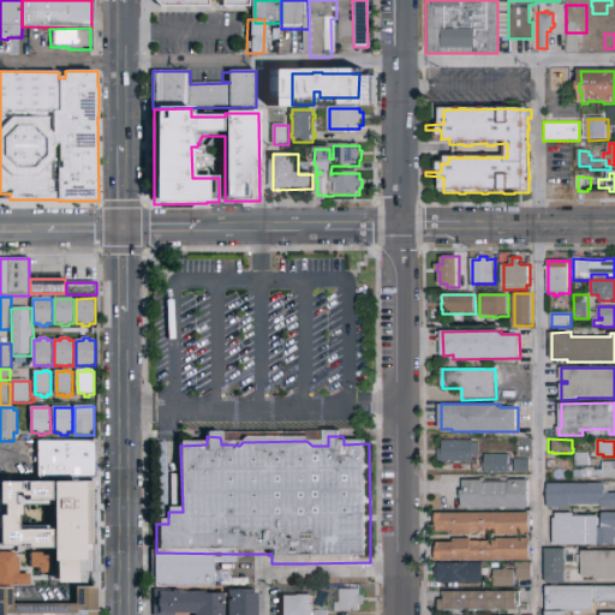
[(440,449),(443,449),(443,441),(476,441),(476,443),(481,443),(481,457),(475,457),(475,463),(443,463),(443,461),(440,461),(440,449)]
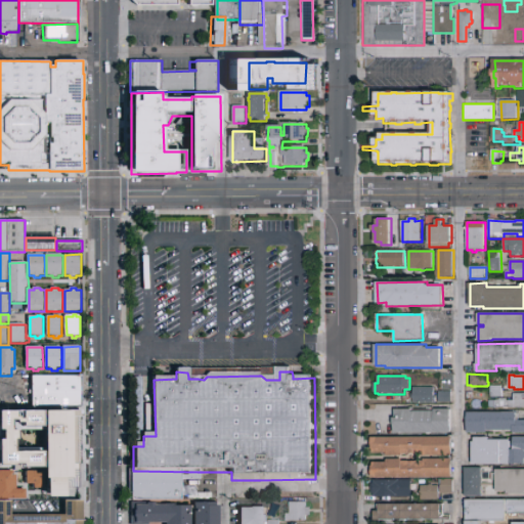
[(33,407),(33,377),(83,377),(83,407),(33,407)]
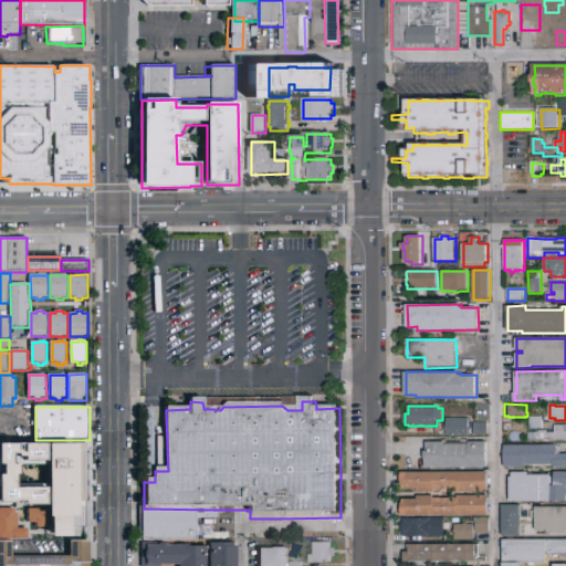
[(531,417),(543,418),(543,430),(531,429),(531,417)]
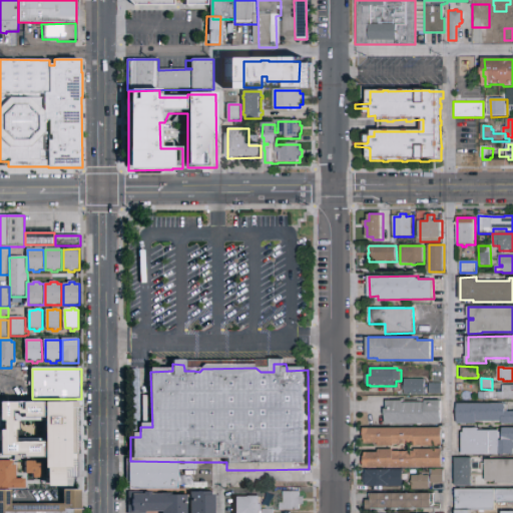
[(406,380),(426,379),(427,389),(428,389),(428,395),(406,396),(406,391),(404,391),(404,386),(406,386),(406,380)]
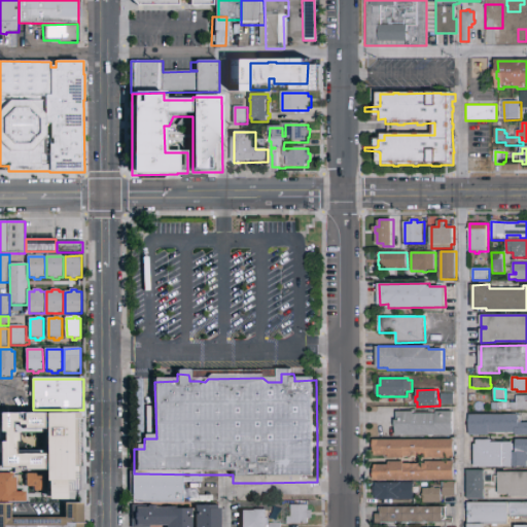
[(443,394),(456,394),(455,406),(442,406),(443,394)]
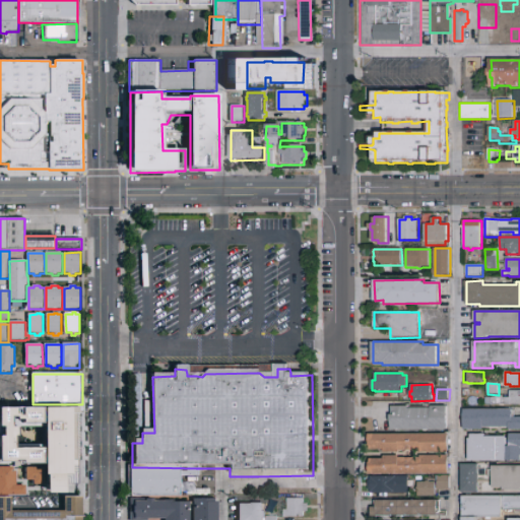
[(485,398),(497,398),(497,396),(503,396),(503,398),(510,398),(510,391),(519,391),(519,406),(519,405),(485,405),(485,398)]
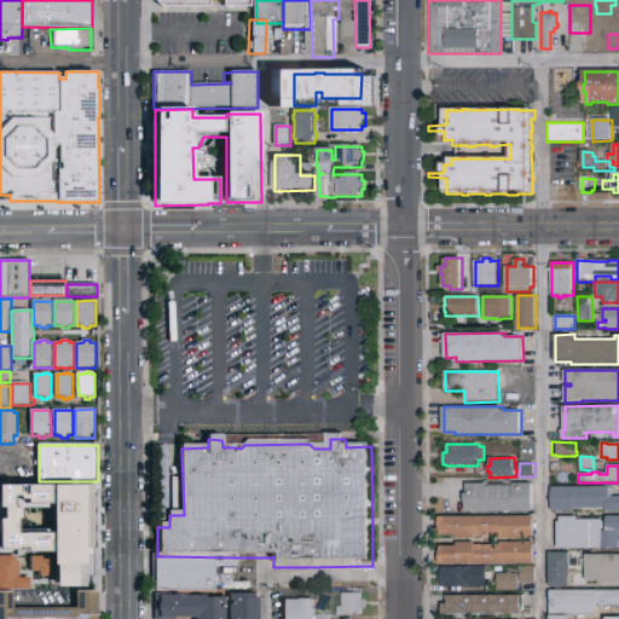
[(0,497),(0,482),(27,482),(27,498),(4,498),(4,497),(0,497)]
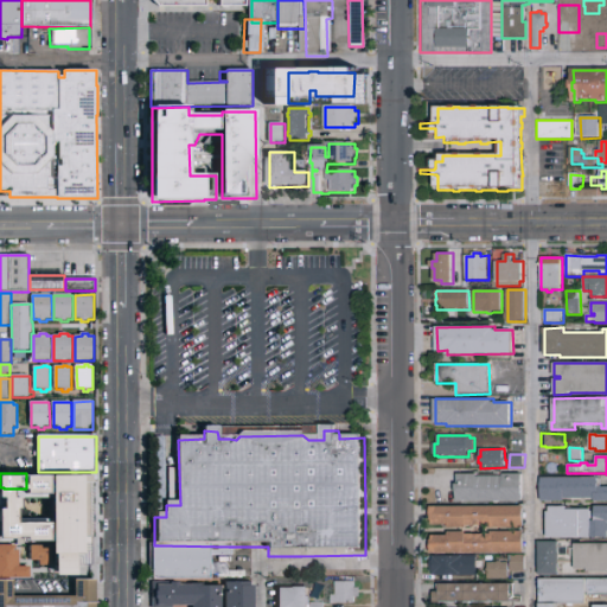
[(52,485),(55,485),(55,473),(78,473),(78,474),(89,474),(89,496),(78,496),(78,497),(55,497),(55,496),(52,496),(52,485)]
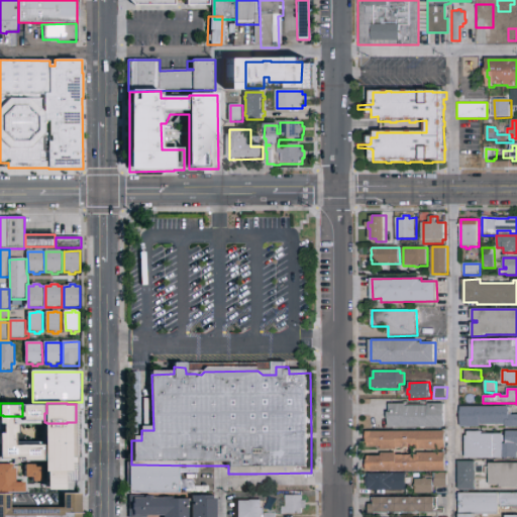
[(391,404),(408,404),(408,406),(430,406),(430,404),(446,404),(446,427),(390,428),(389,412),(391,412),(391,404)]
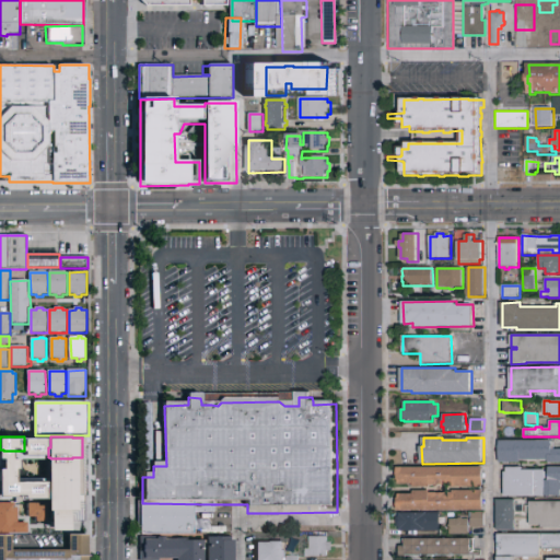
[(500,441),(552,441),(552,450),(559,450),(559,463),(549,463),(549,459),(521,459),(521,463),(500,463),(500,441)]
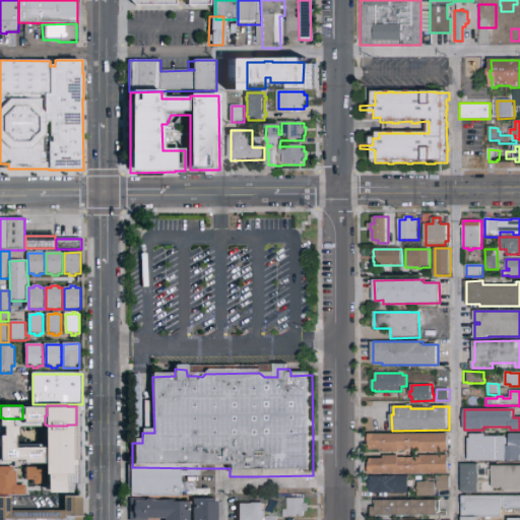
[(18,418),(39,418),(40,425),(41,425),(41,435),(18,435),(18,418)]
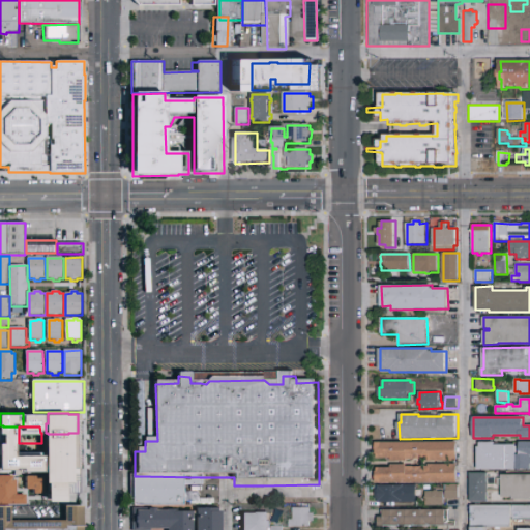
[(0,428),(11,428),(11,444),(1,444),(1,446),(9,446),(9,453),(11,453),(11,454),(15,454),(15,457),(11,457),(11,458),(0,458),(0,428)]
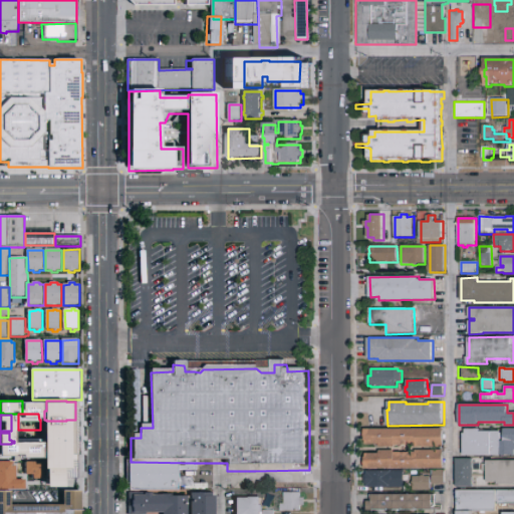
[(365,430),(445,429),(445,447),(413,447),(413,448),(397,449),(397,448),(390,448),(386,448),(380,448),(380,445),(365,445),(365,430)]
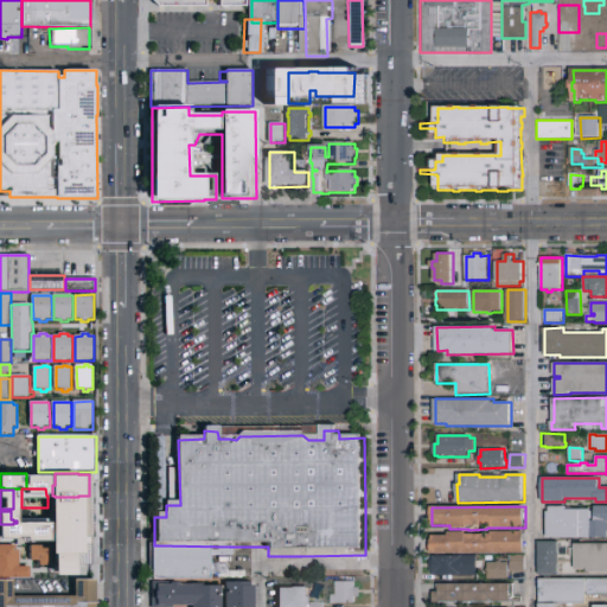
[(548,512),(550,512),(550,506),(567,506),(567,510),(592,510),(593,521),(596,521),(595,506),(606,506),(606,537),(548,538),(548,512)]
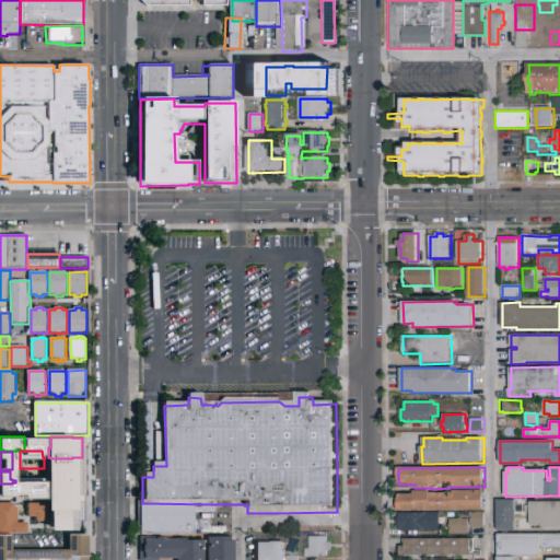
[(53,499),(53,498),(50,498),(50,489),(53,489),(53,480),(50,480),(50,470),(74,469),(74,499),(53,499)]
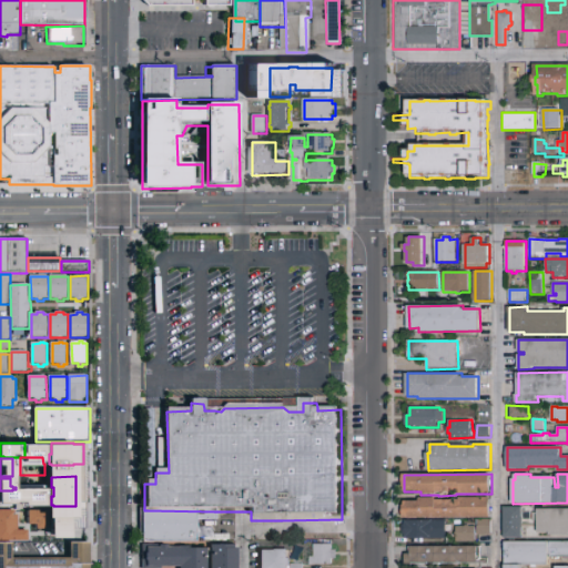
[(404,501),(421,501),(421,498),(437,498),(437,500),(453,500),(460,499),(460,497),(492,497),(492,518),(404,518),(404,501)]
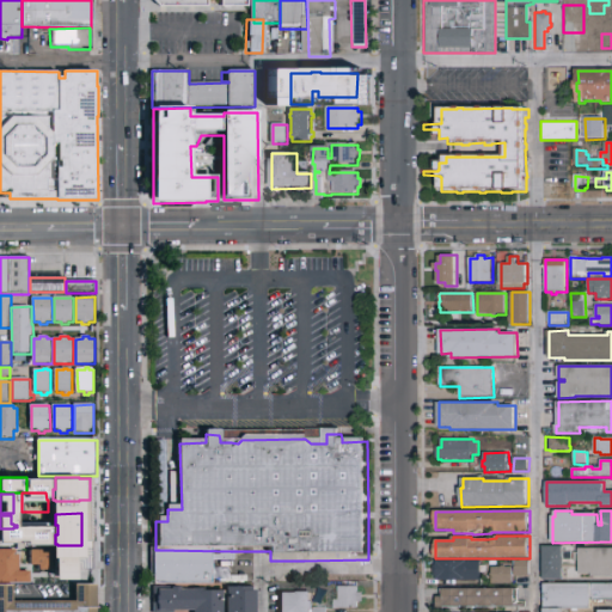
[(544,546),(564,546),(564,580),(544,580),(544,546)]
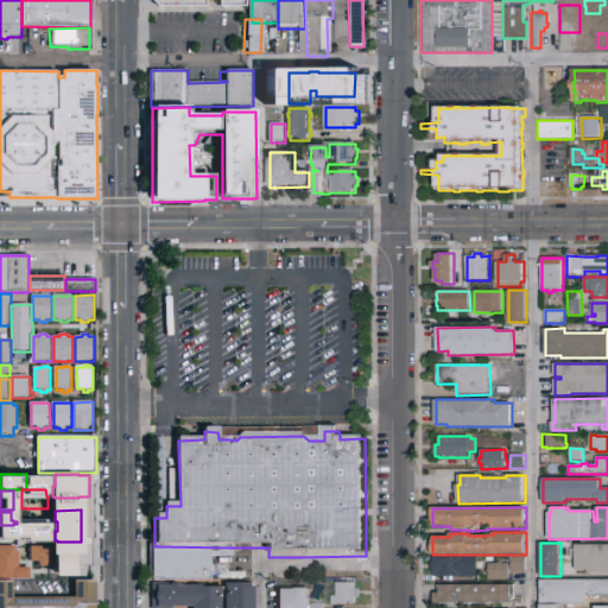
[(577,545),(607,544),(607,574),(589,574),(589,570),(576,570),(576,558),(571,558),(571,550),(577,550),(577,545)]
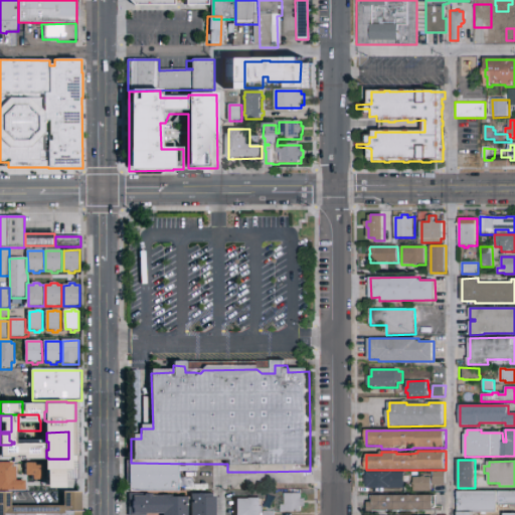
[(48,463),(83,462),(83,486),(50,486),(48,484),(48,463)]
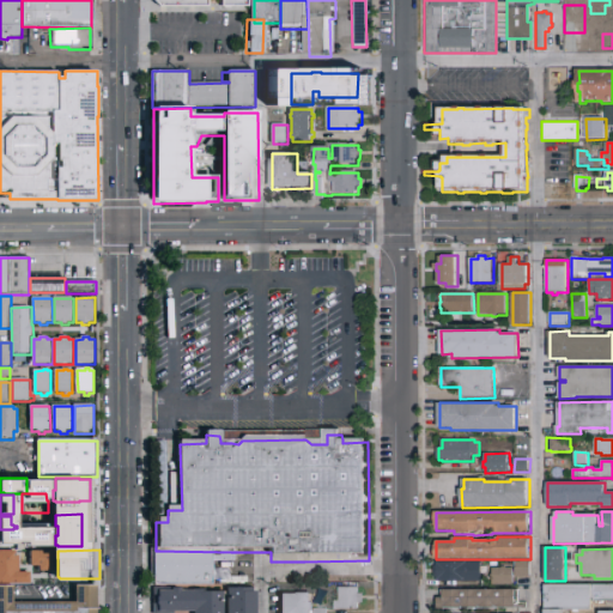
[(31,551),(53,551),(53,571),(52,571),(52,572),(42,572),(42,571),(40,571),(40,566),(31,566),(31,551)]
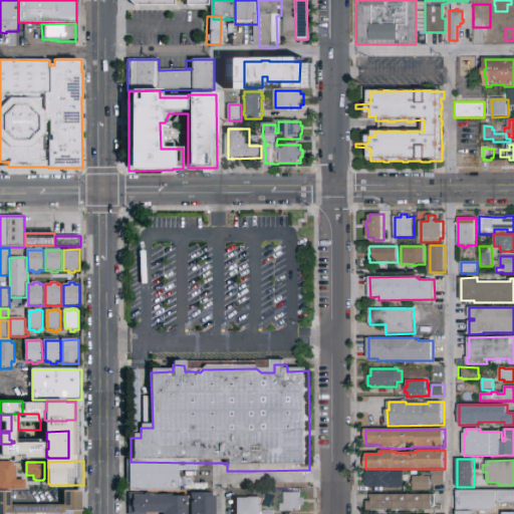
[(199,463),(198,474),(195,474),(180,475),(180,492),(180,495),(134,495),(131,495),(131,492),(131,462),(134,462),(194,463),(199,463)]
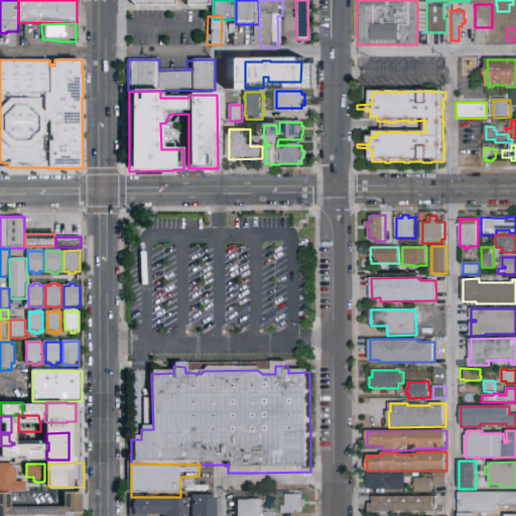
[(25,484),(25,493),(0,493),(0,465),(13,465),(13,470),(16,470),(16,484),(25,484)]
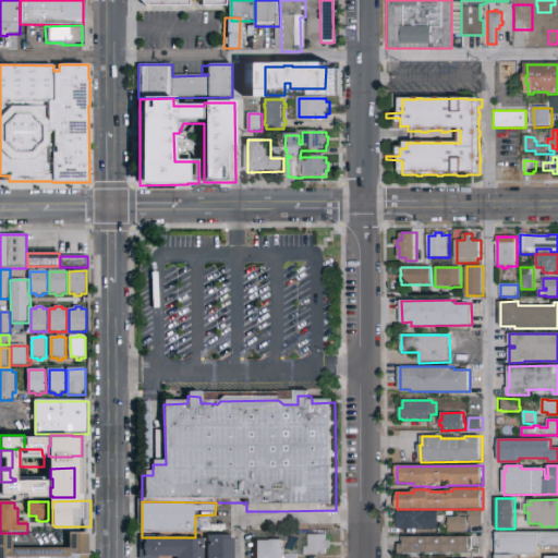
[(397,516),(399,516),(399,511),(439,511),(439,530),(399,530),(399,526),(397,526),(397,516)]
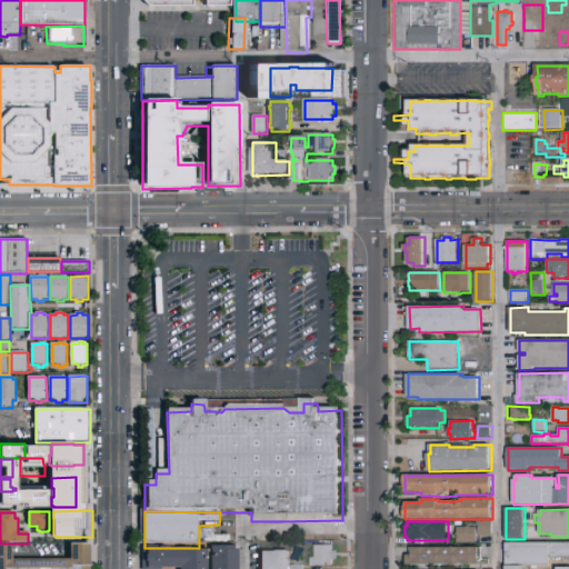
[(481,521),(493,521),(492,537),(479,537),(480,528),(481,526),(481,521)]
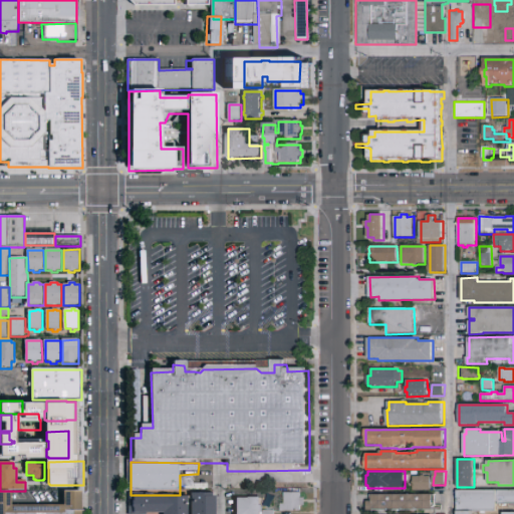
[(415,477),(422,477),(422,476),(427,476),(426,477),(432,477),(432,491),(414,491),(415,477)]
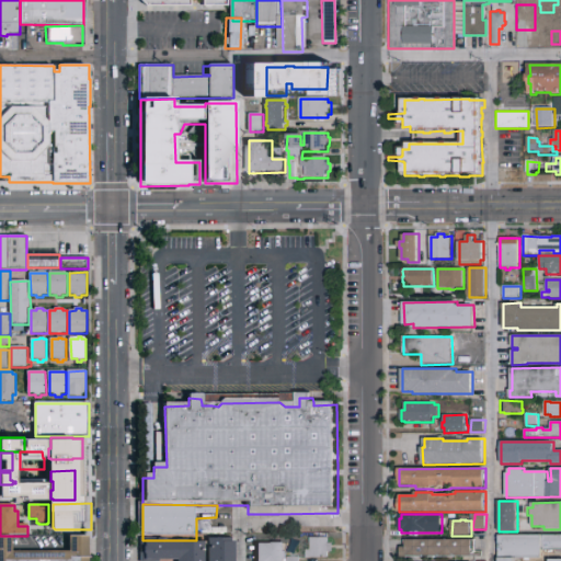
[(500,560),(500,536),(560,535),(560,550),(542,550),(542,558),(518,559),(518,560),(500,560)]
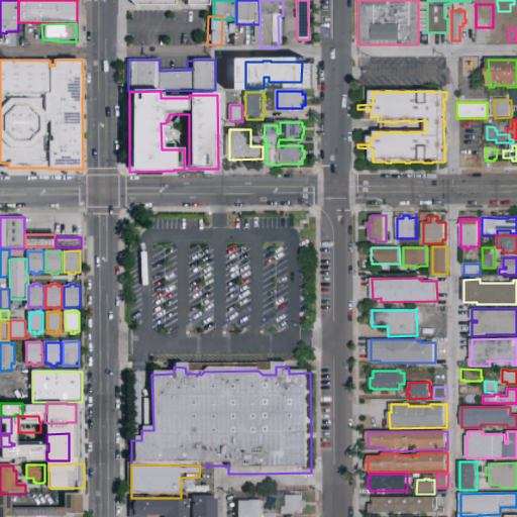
[(0,516),(0,496),(11,496),(11,510),(64,510),(64,496),(82,496),(82,516),(0,516)]
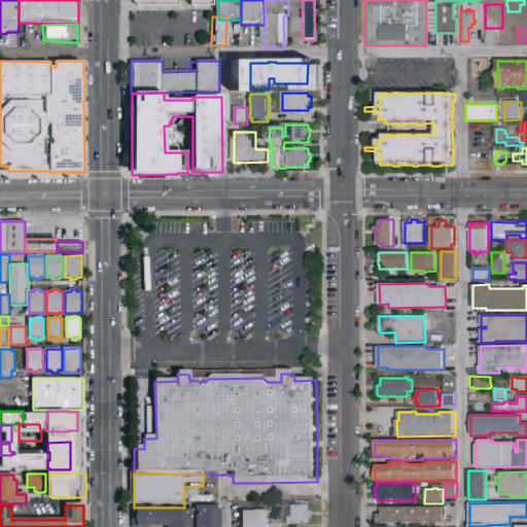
[(167,526),(151,526),(133,526),(133,505),(148,505),(148,506),(156,506),(156,508),(177,507),(177,510),(196,510),(196,505),(220,505),(220,526),(167,526)]
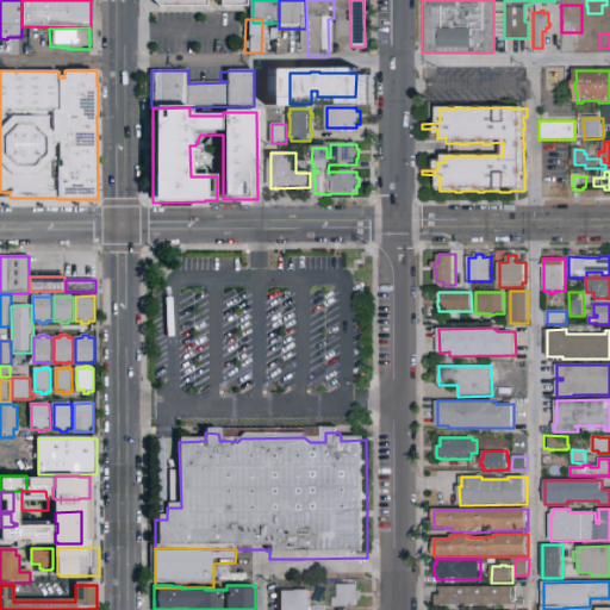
[(335,609),(335,599),(340,599),(340,586),(359,586),(359,593),(363,593),(363,602),(359,602),(359,609),(335,609)]
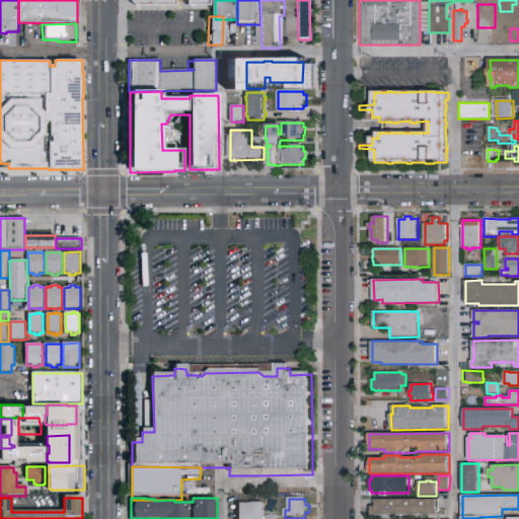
[(372,506),(377,506),(377,500),(438,499),(438,515),(372,515),(372,506)]
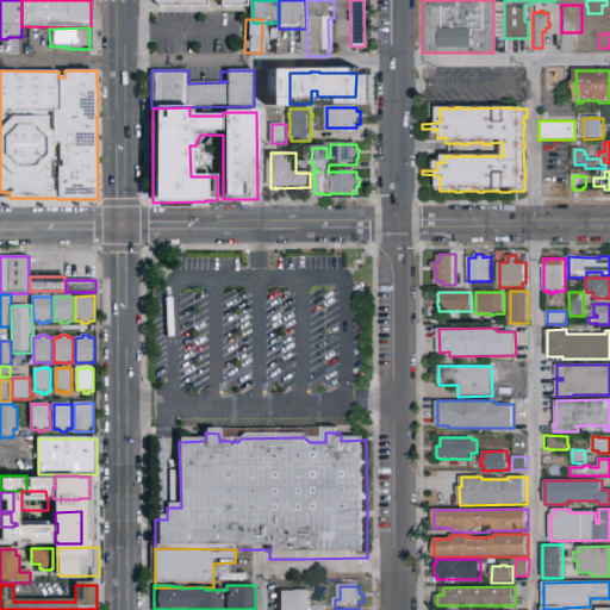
[(280,609),(280,593),(311,593),(311,602),(313,602),(313,609),(280,609)]
